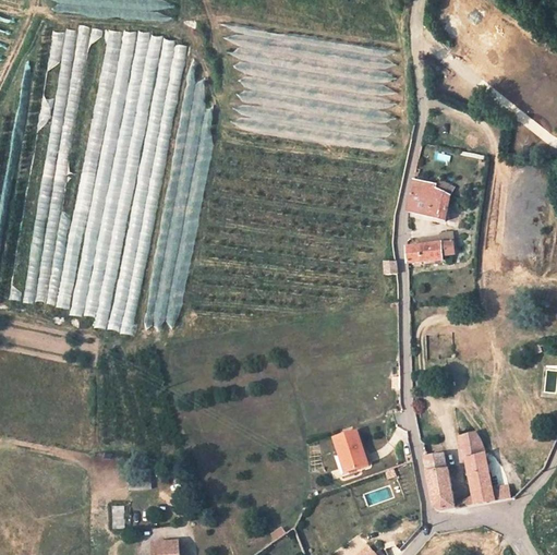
[(407,208),(445,217),(448,201),(446,200),(447,192),(442,190),(436,186),(437,183),(413,178),(411,188),(407,208)]
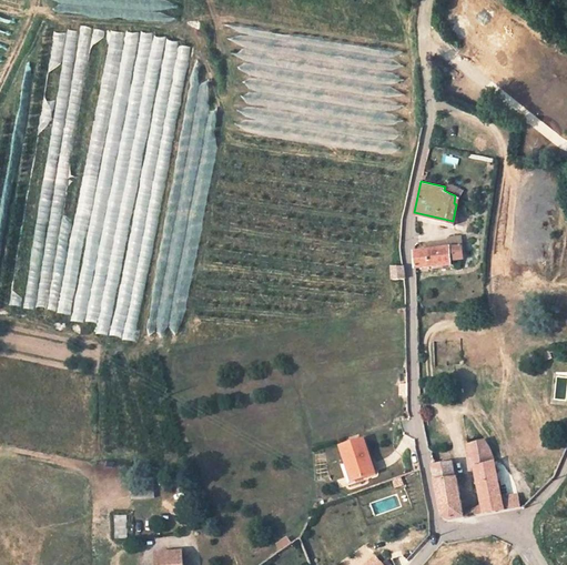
[(461,242),(459,234),(447,236),(447,239),(448,244),(461,242)]
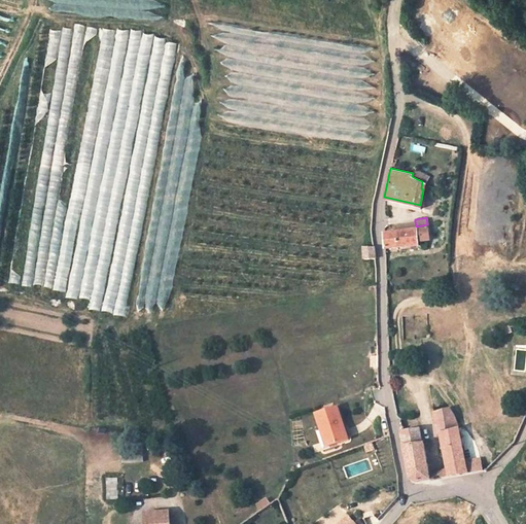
[(385,246),(418,243),(417,236),(428,235),(427,224),(416,226),(415,221),(397,223),(398,230),(393,231),(384,232),(385,246)]
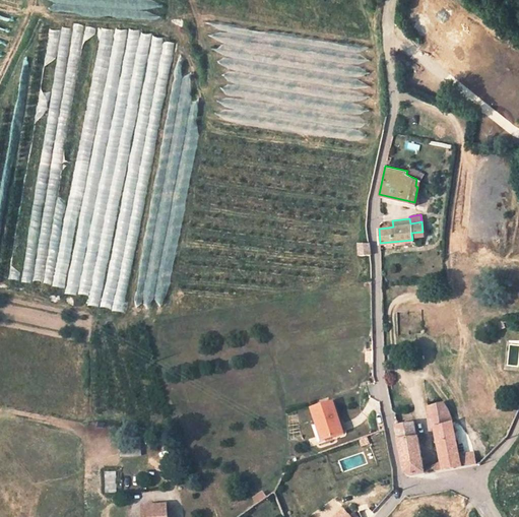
[(369,242),(359,243),(359,253),(370,253),(369,242)]
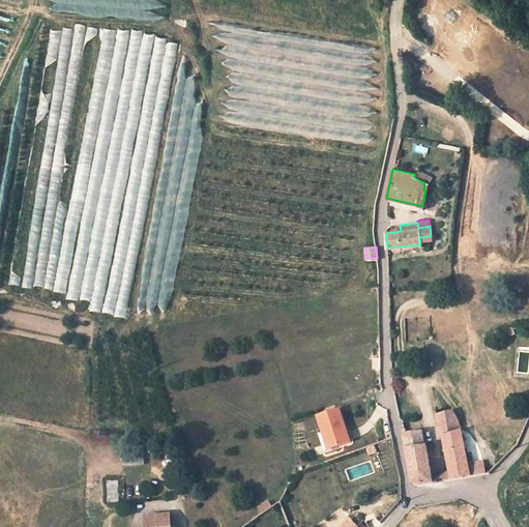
[(339,407),(318,414),(323,433),(320,434),(325,450),(340,446),(339,443),(349,439),(339,407)]
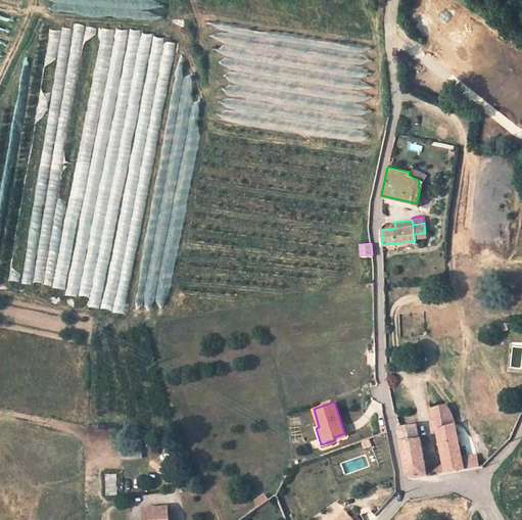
[(477,465),(476,456),(462,459),(455,425),(452,412),(447,407),(443,405),(430,408),(431,415),(436,428),(443,463),(444,470),(477,465)]
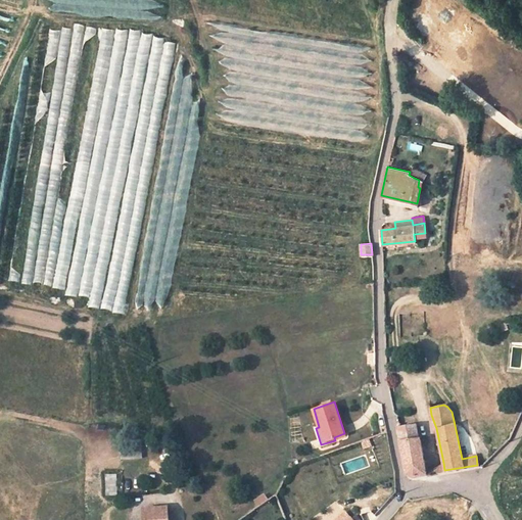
[(425,474),(420,436),(417,436),(416,424),(396,427),(407,474),(414,476),(425,474)]
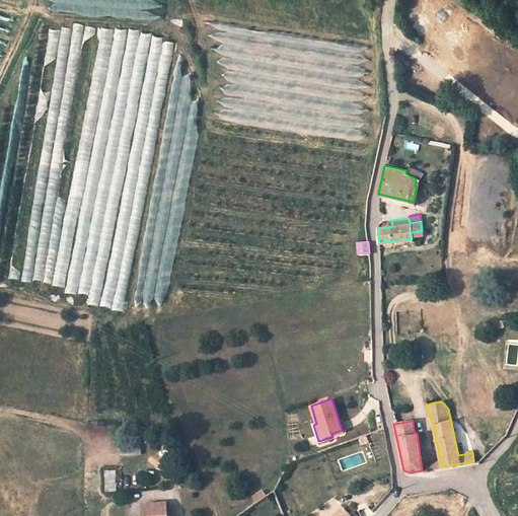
[(139,436),(119,438),(120,453),(140,451),(139,436)]
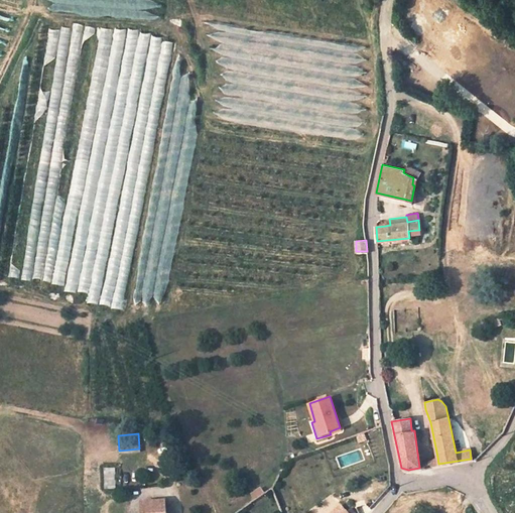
[(427,462),(431,466),(438,464),(437,457),(427,462)]
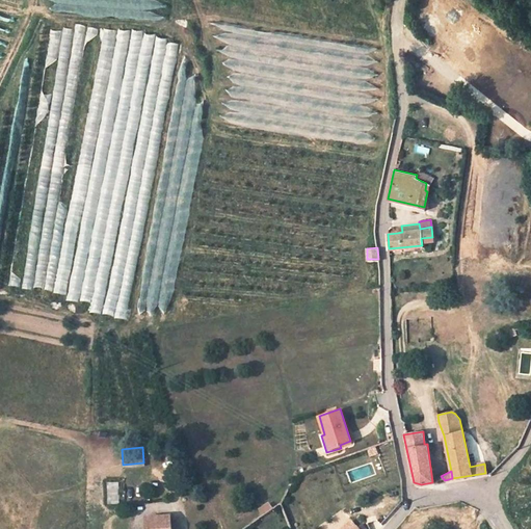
[(355,500),(352,491),(346,492),(349,501),(355,500)]
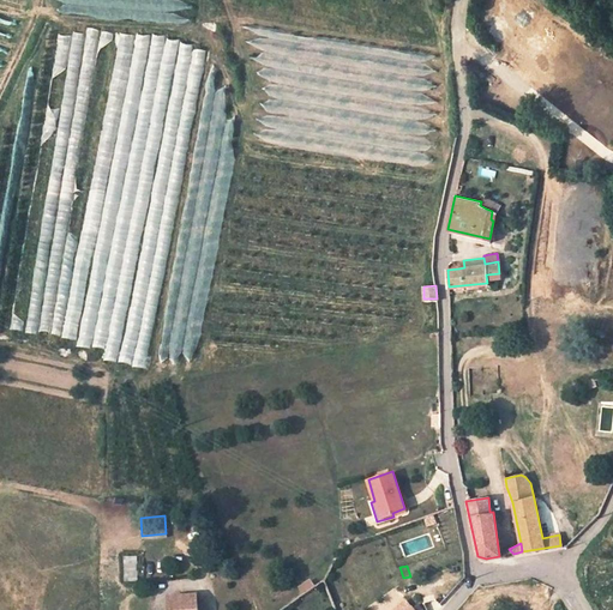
[(197,609),(196,592),(169,595),(169,609),(197,609)]
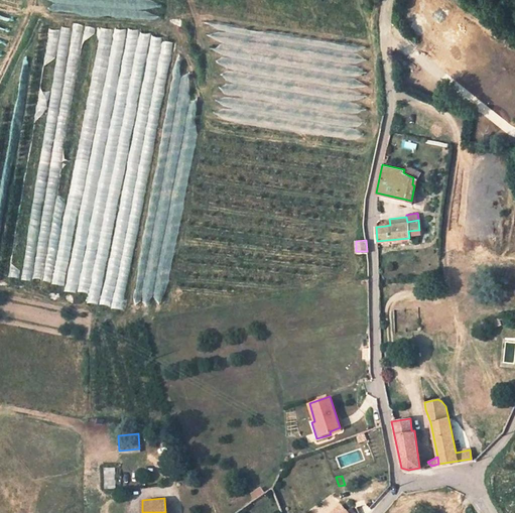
[(349,512),(342,503),(331,512),(328,509),(325,511),(326,512),(349,512)]
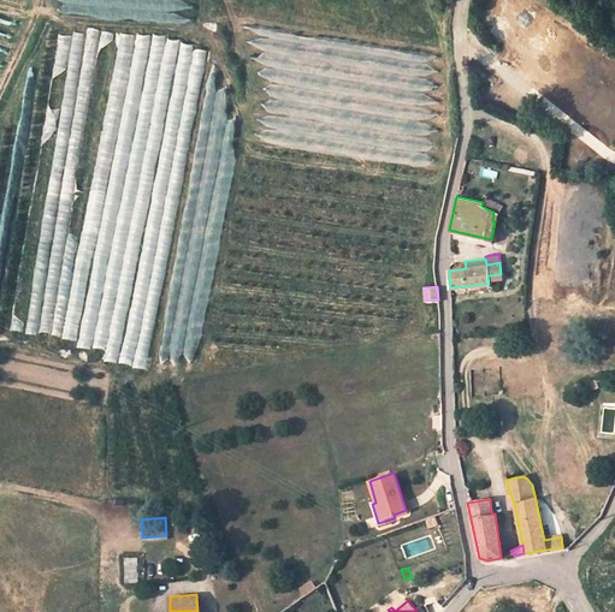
[(427,611),(418,600),(413,606),(418,611),(427,611)]
